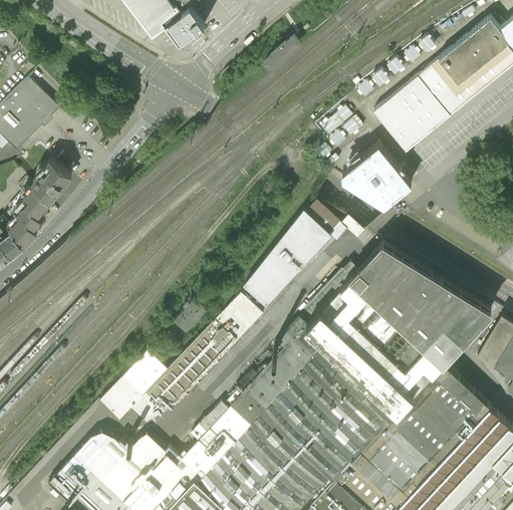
[(125,0),(152,35),(165,26),(179,45),(197,32),(204,27),(189,7),(198,0),(125,0)]
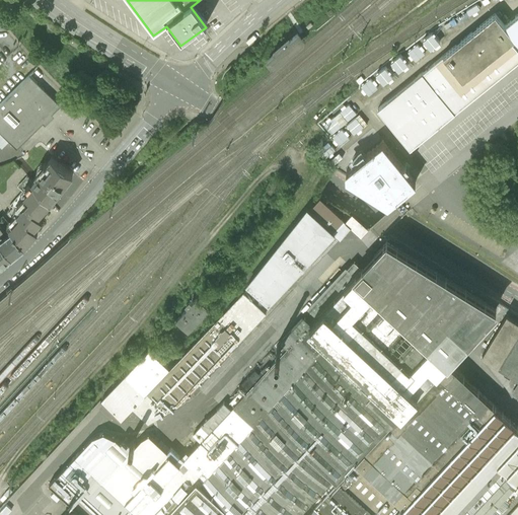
[(475,8),(455,21),(458,26),(478,14),(475,8)]
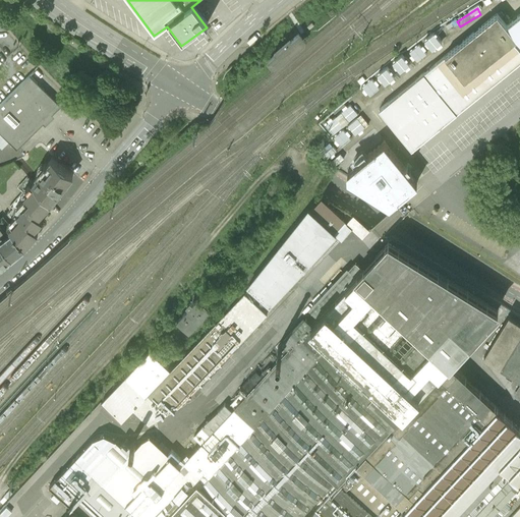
[(378,113),(411,154),(458,116),(519,66),(519,55),(515,50),(518,47),(519,48),(519,18),(506,31),(497,18),(378,113)]
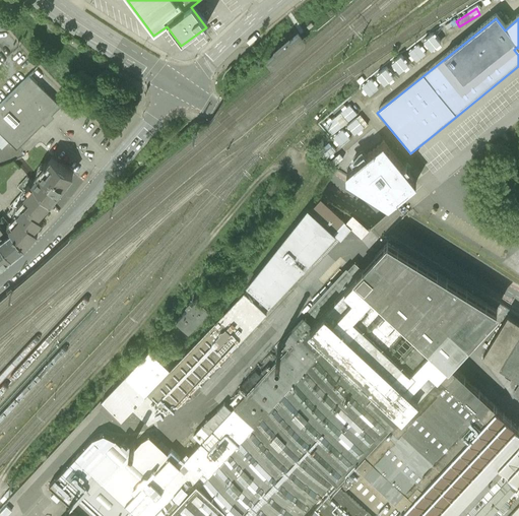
[(432,37),(423,44),(430,54),(440,46),(432,37)]
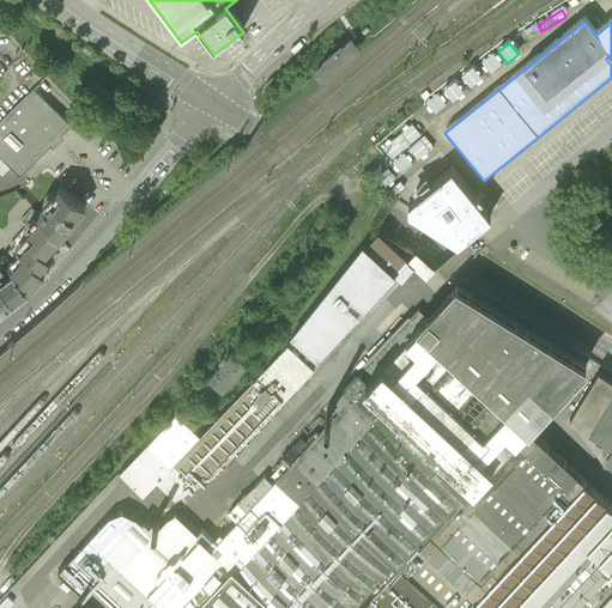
[(491,58),(480,66),(489,77),(501,68),(491,58)]
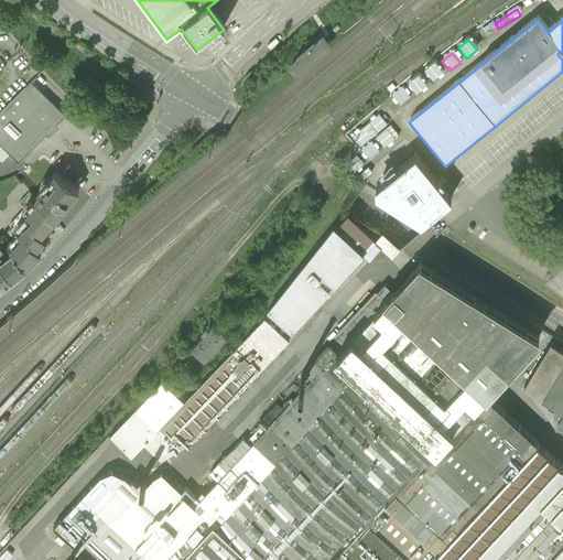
[(434,63),(423,72),(432,82),(442,74),(434,63)]
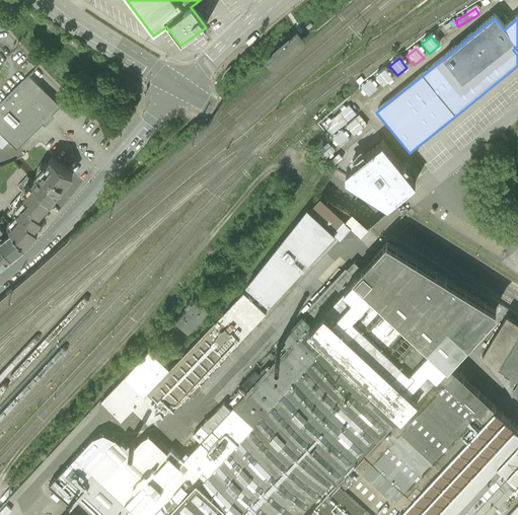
[(384,70),(374,78),(382,87),(391,79),(384,70)]
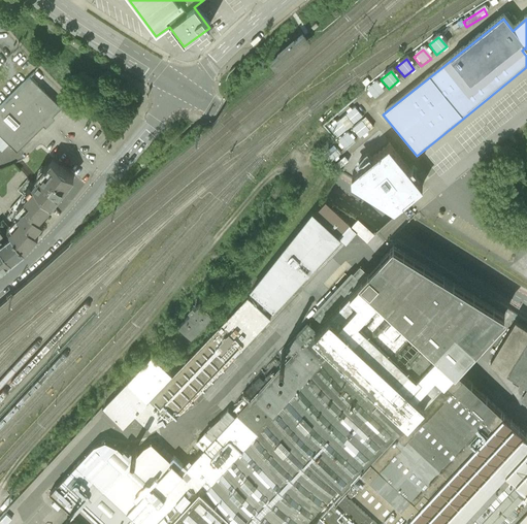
[(59,109),(29,80),(0,108),(0,155),(1,156),(8,148),(14,154),(41,128),(45,131),(54,123),(50,119),(59,109)]
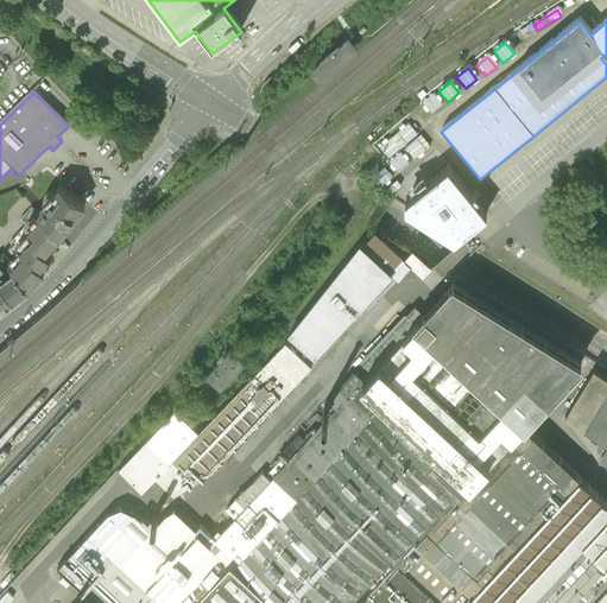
[(432,96),(422,106),(430,116),(442,107),(432,96)]
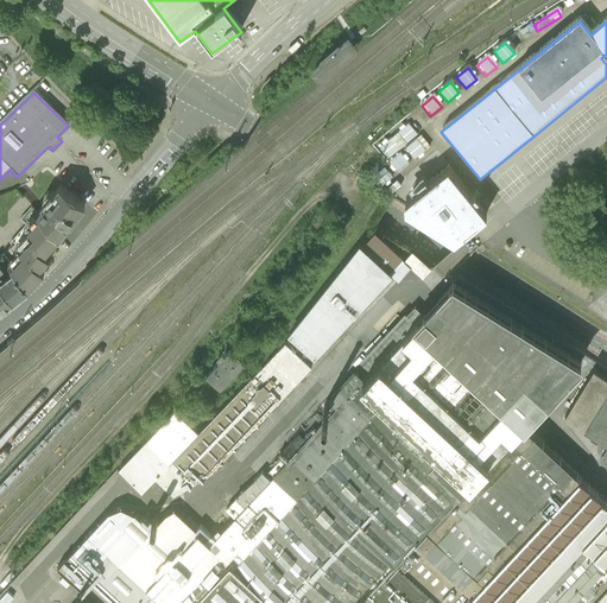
[(408,126),(397,135),(405,146),(416,137),(408,126)]
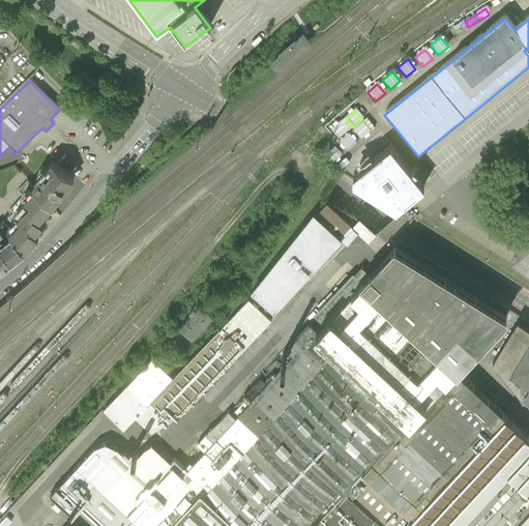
[(340,122),(330,130),(338,140),(348,132),(340,122)]
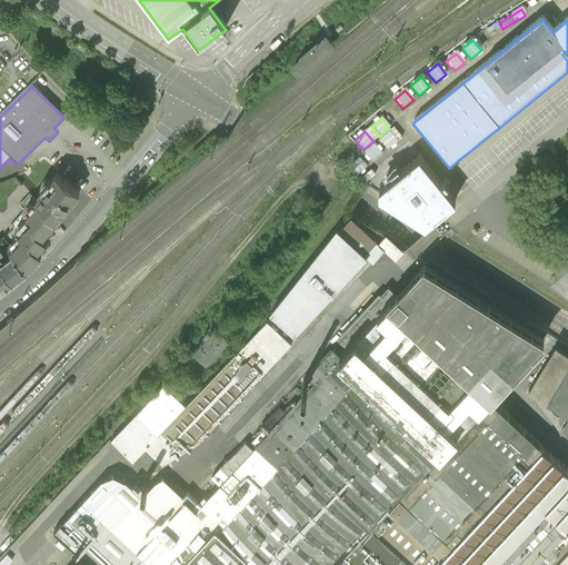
[(389,132),(378,141),(387,151),(398,144),(389,132)]
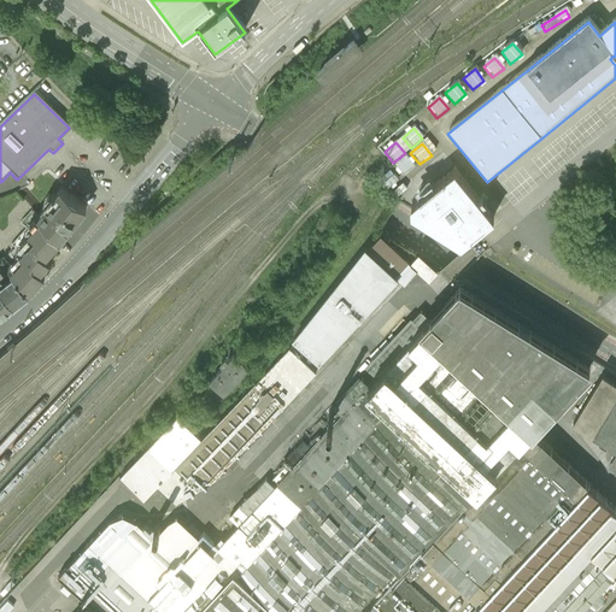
[(405,158),(394,166),(403,178),(415,169),(405,158)]
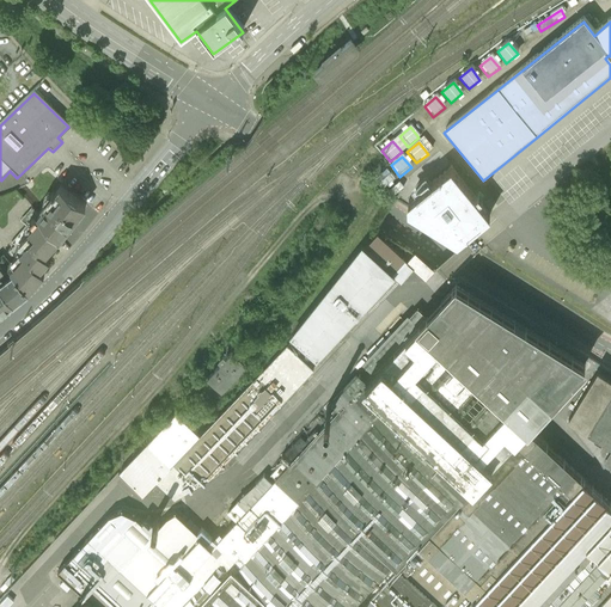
[(451,171),(408,204),(408,213),(457,244),(489,218),(476,202),(451,171)]
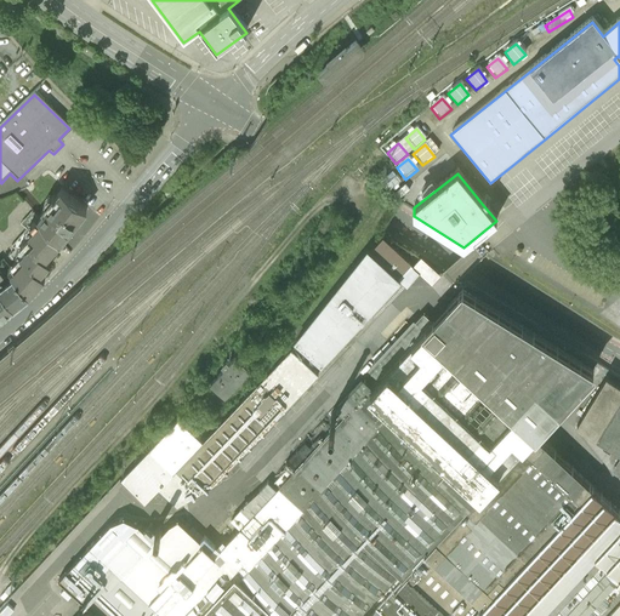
[(44,216),(39,224),(58,247),(86,214),(62,194),(55,203),(52,201),(43,215),(44,216)]
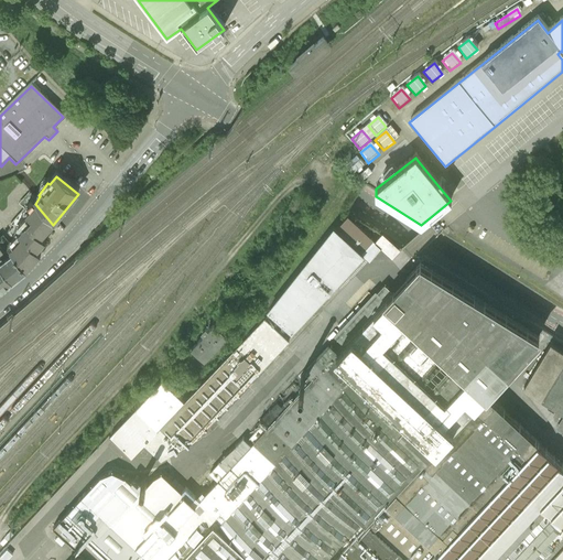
[(25,226),(18,236),(21,239),(9,251),(11,256),(25,275),(40,257),(35,254),(45,244),(41,239),(53,225),(35,204),(25,216),(31,221),(25,226)]
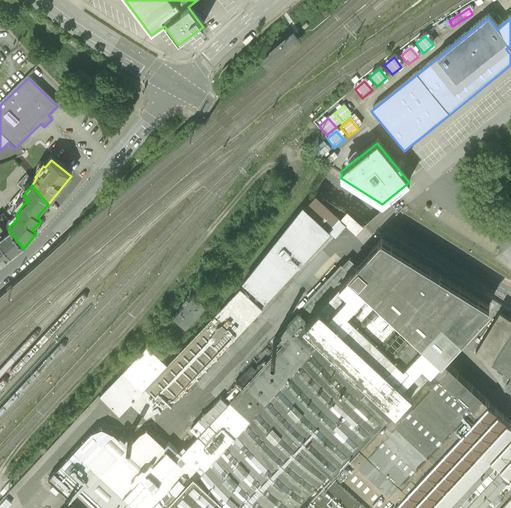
[(315,199),(304,210),(328,233),(339,221),(315,199)]
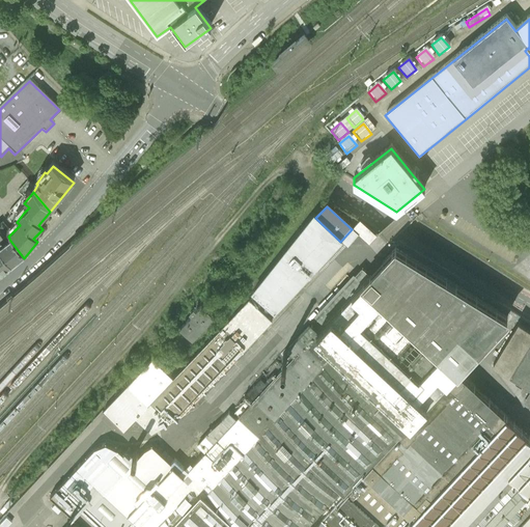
[(314,217),(253,294),(274,313),(340,242),(315,218),(314,217)]
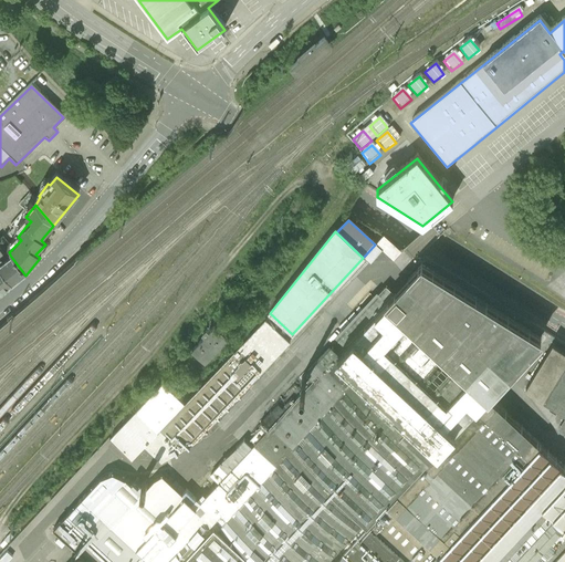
[(393,261),(399,253),(384,239),(376,247),(393,261)]
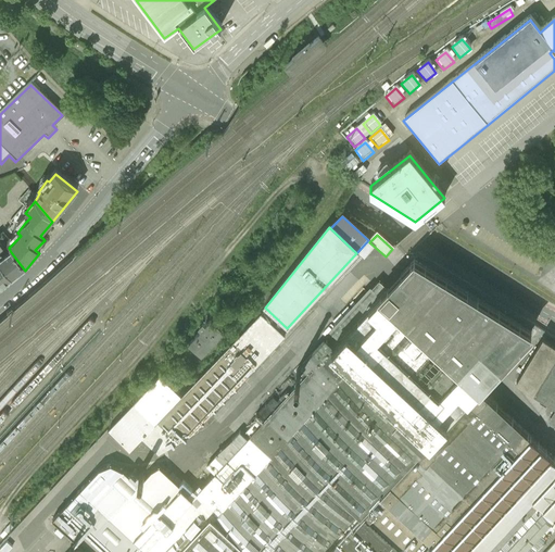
[(11,252),(2,259),(1,256),(2,255),(3,254),(2,254),(0,251),(0,264),(4,271),(12,280),(25,271),(11,252)]
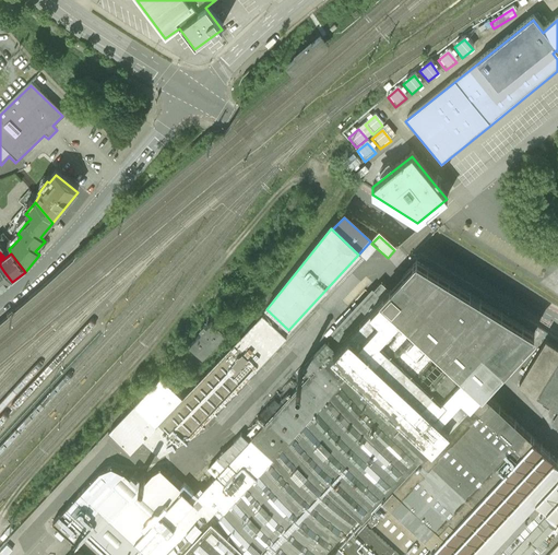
[(557,554),(557,465),(481,393),(533,338),(416,264),(389,293),(310,378),(291,399),(263,428),(251,440),(248,444),(215,479),(193,503),(158,471),(152,476),(139,489),(123,475),(110,470),(98,474),(51,522),(80,547),(87,554),(557,554)]
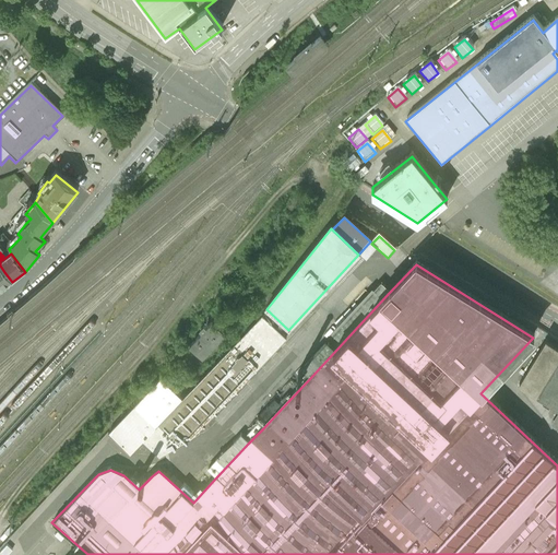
[(0,290),(12,282),(4,272),(0,266),(0,290)]
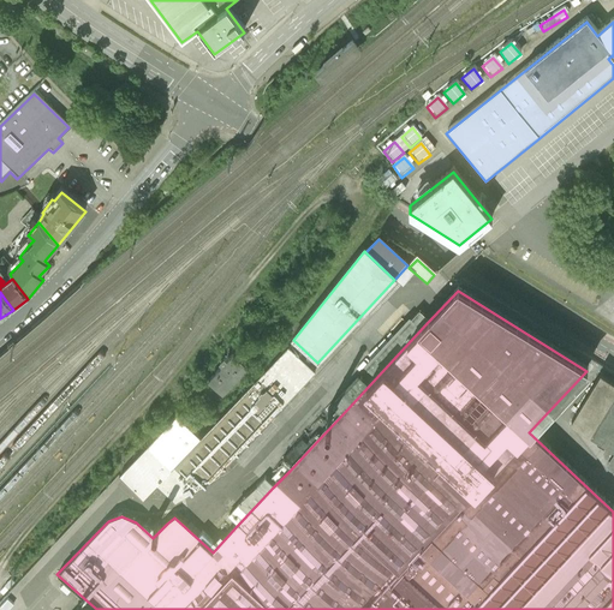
[(341,416),(428,322),(419,314),(333,407),(341,416)]
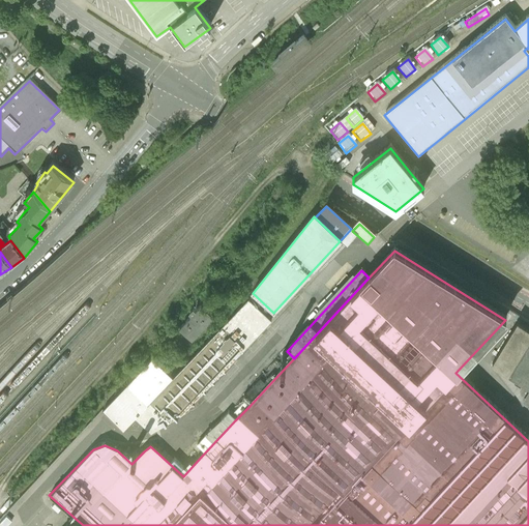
[(147,408),(135,420),(150,434),(180,417),(271,323),(248,301),(172,381),(152,361),(126,388),(147,408)]
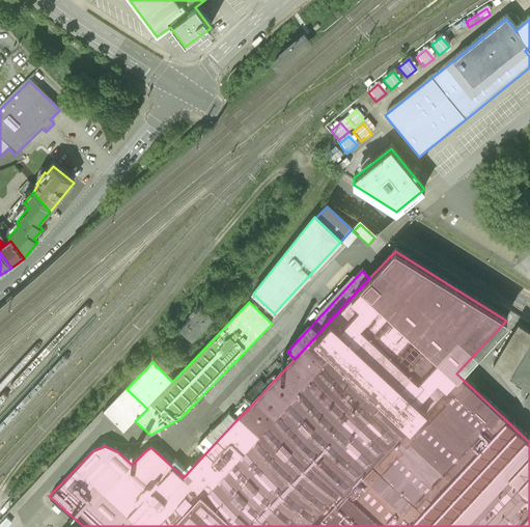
[(213,320),(201,308),(196,313),(193,311),(188,316),(191,319),(178,331),(191,342),(213,320)]
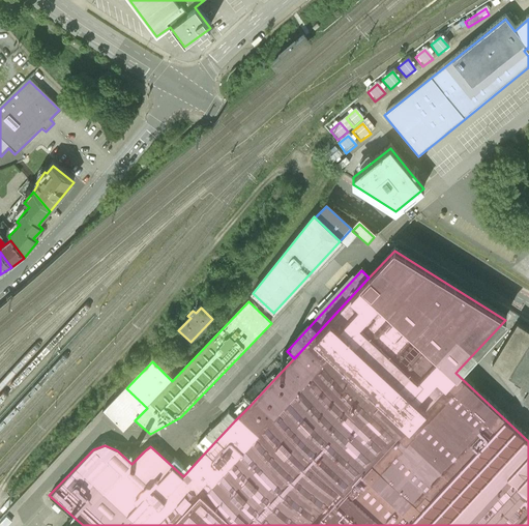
[(528,333),(516,326),(491,366),(528,389),(528,333)]
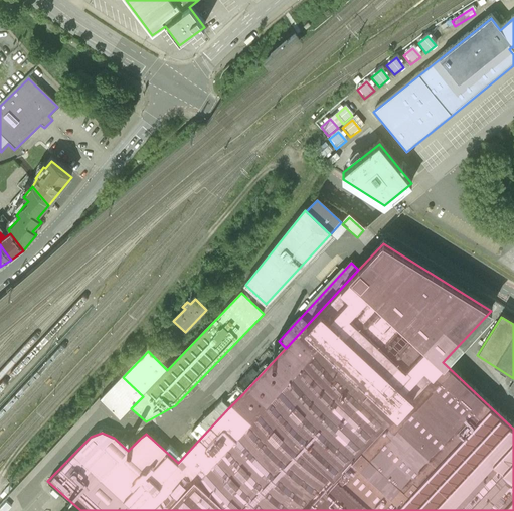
[(242,394),(268,367),(265,364),(259,371),(257,374),(252,370),(236,388),(238,390),(242,394)]
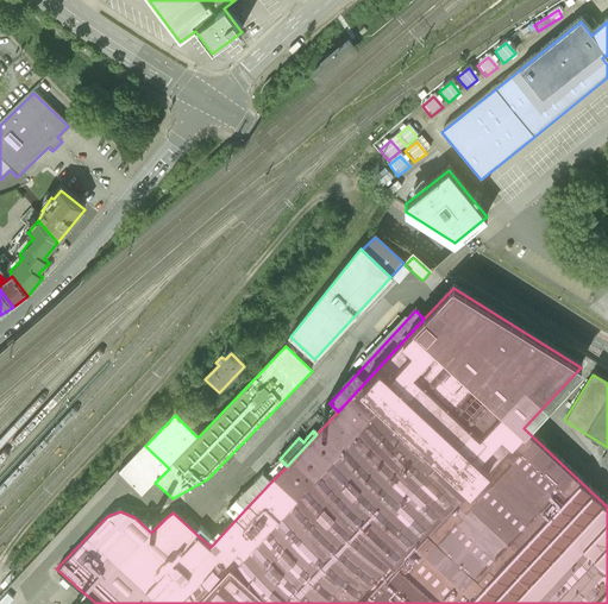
[(169,469),(145,446),(117,476),(140,498),(155,483),(169,469)]
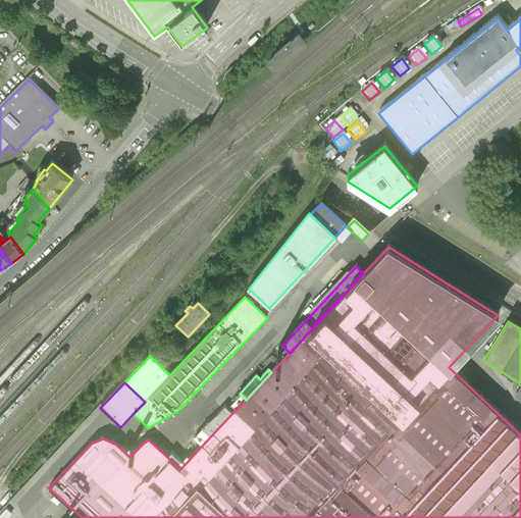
[(235,411),(246,400),(242,396),(230,408),(235,411)]
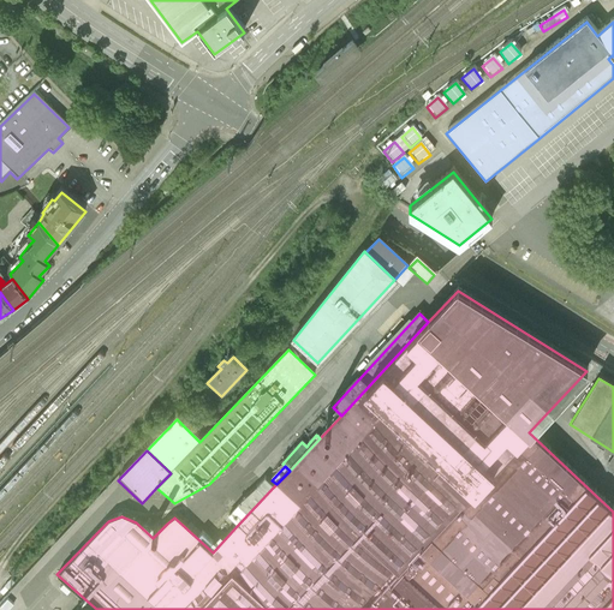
[(237,526),(273,488),(264,480),(255,491),(239,506),(238,507),(238,508),(228,519),(233,524),(234,522),(237,526)]
